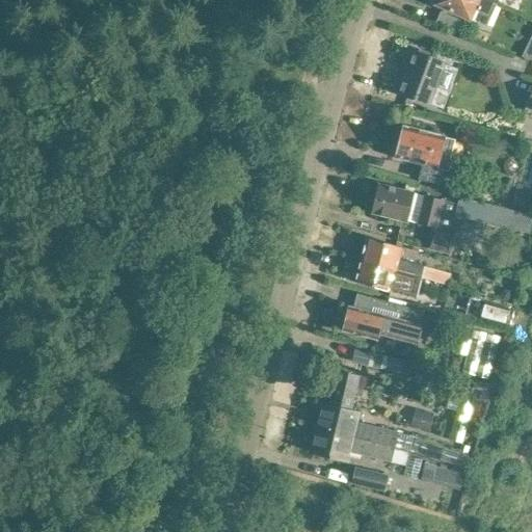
[(432,0),(432,1),(435,2),(434,5),(469,20),(486,27),(496,4),(485,0),(432,0)]
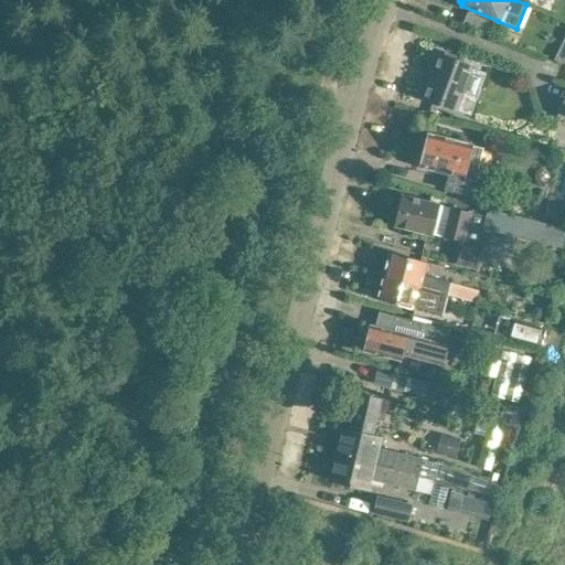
[(488,22),(469,13),(464,25),(482,34),(488,22)]
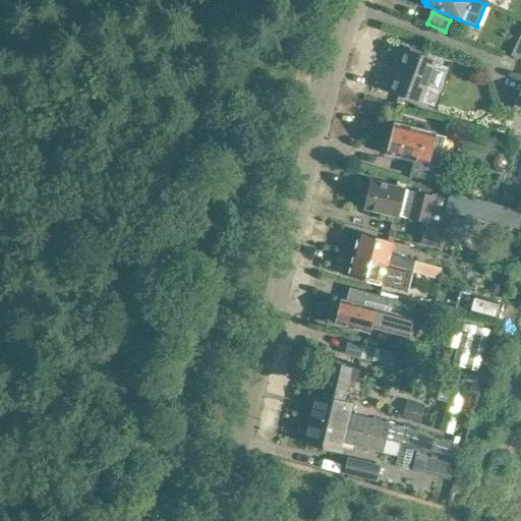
[(405,51),(390,92),(419,103),(435,62),(419,56),(420,53),(410,49),(409,53),(405,51)]
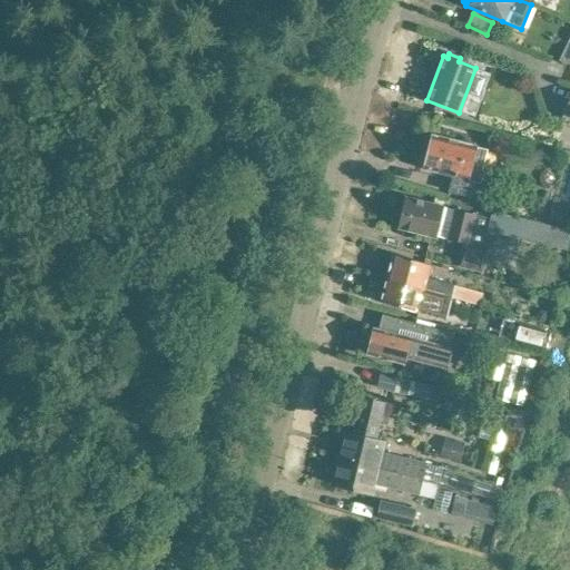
[(433,137),(424,168),(453,175),(449,192),(473,198),(477,183),(481,182),(483,172),(481,169),(487,150),(433,137)]
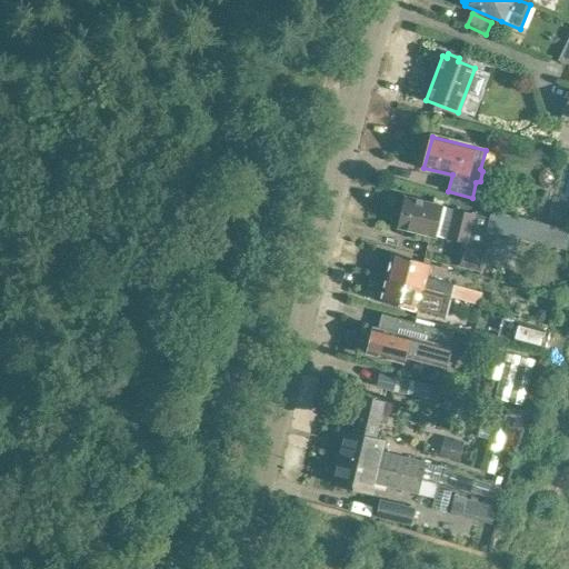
[(568,200),(552,197),(546,226),(568,231),(568,200)]
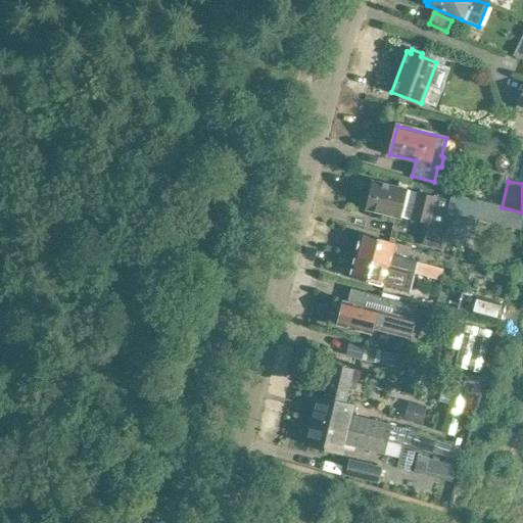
[(454,192),(452,201),(418,193),(406,191),(406,190),(372,182),(365,209),(399,219),(399,218),(428,224),(429,222),(445,226),(449,210),(520,228),(522,216),(522,212),(502,207),(454,196),(455,192),(454,192)]
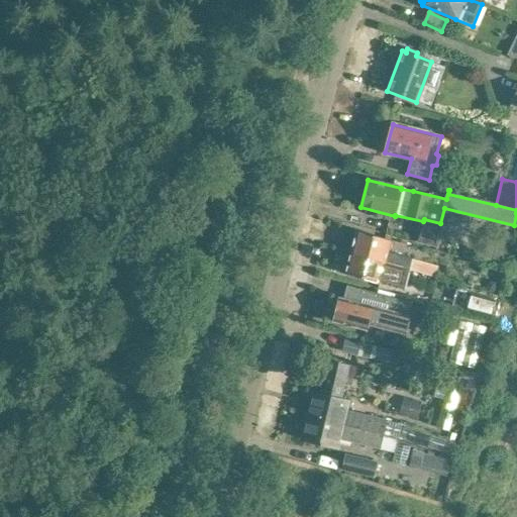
[(429,228),(423,244),(442,250),(447,234),(429,228)]
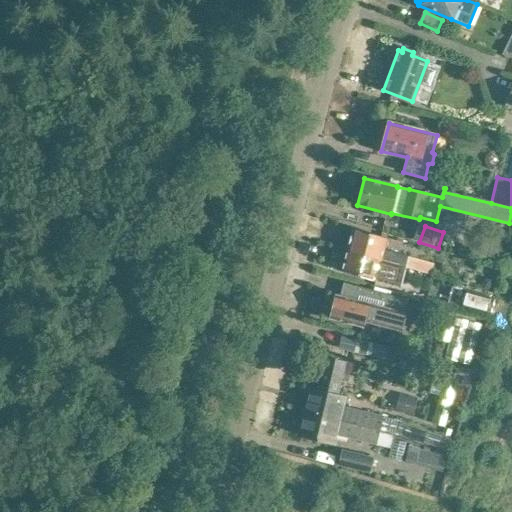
[(352,229),(347,250),(405,267),(430,274),(433,263),(408,256),(384,249),(387,237),(352,229)]
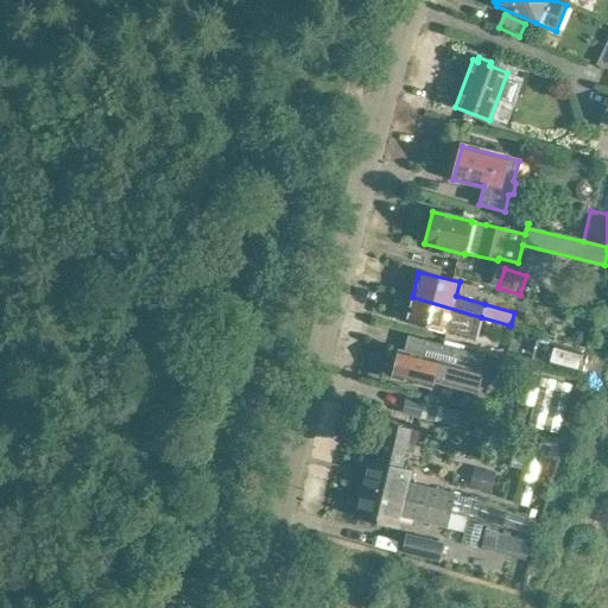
[(474,341),(481,317),(412,297),(405,322),(474,341)]
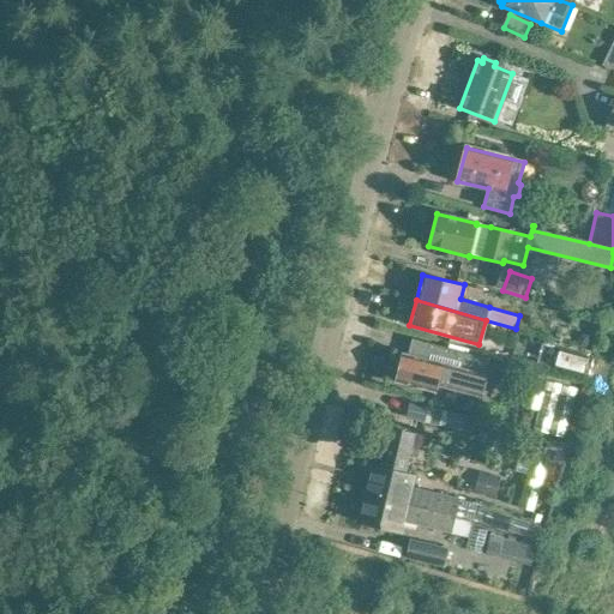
[(489,359),(469,354),(411,339),(408,355),(402,354),(396,383),(435,392),(437,385),(480,397),(489,359)]
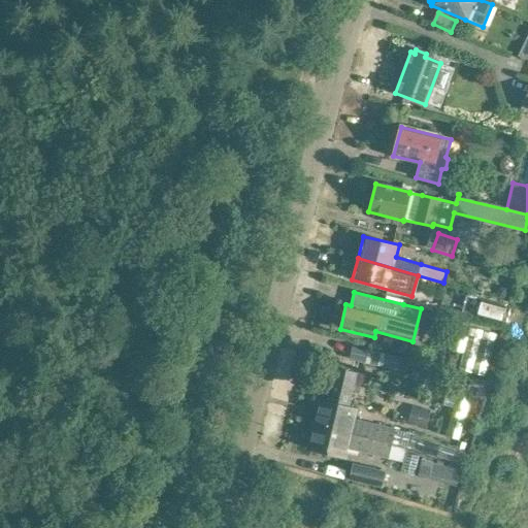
[(471,317),(500,324),(505,305),(477,297),(471,317)]
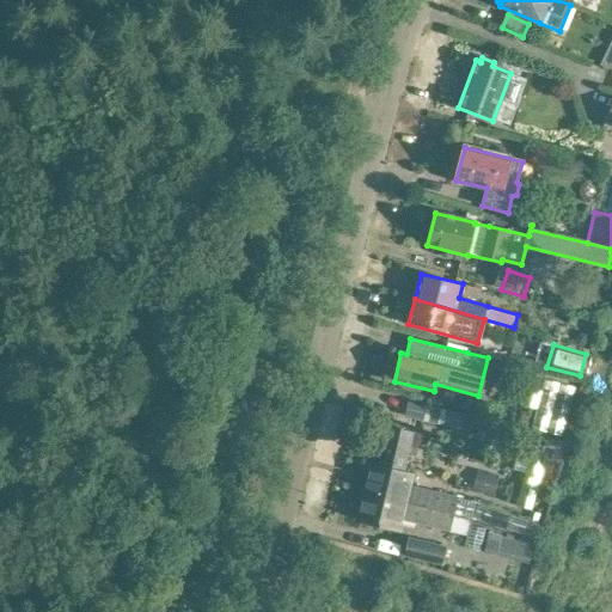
[(554,383),(538,433),(569,442),(583,392),(554,383)]
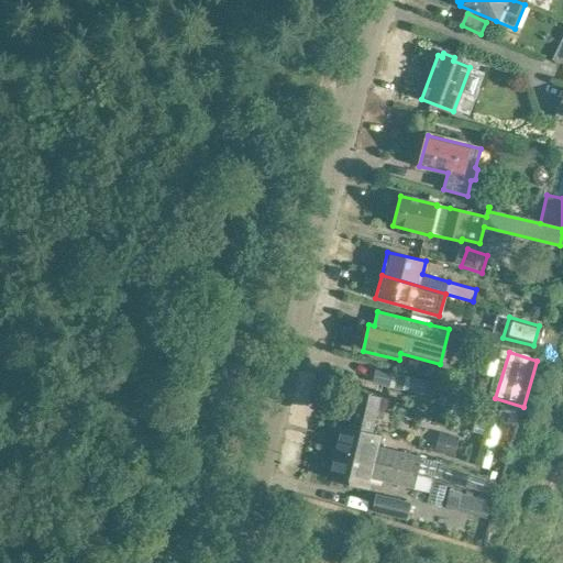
[(382,376),(382,396),(396,396),(396,376),(382,376)]
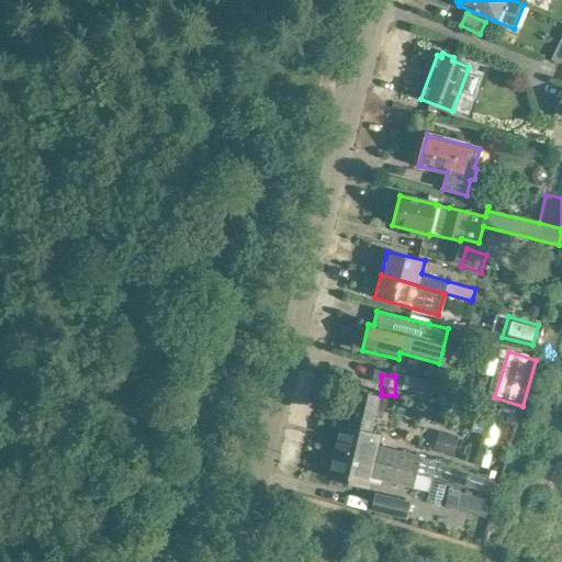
[(444,384),(439,408),(458,413),(462,389),(444,384)]
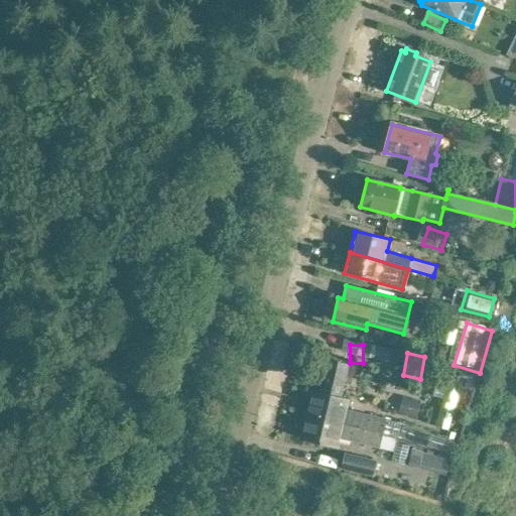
[(312,393),(306,415),(383,434),(386,420),(345,410),(347,401),(339,399),(347,365),(328,361),(323,385),(325,385),(323,395),(312,393)]
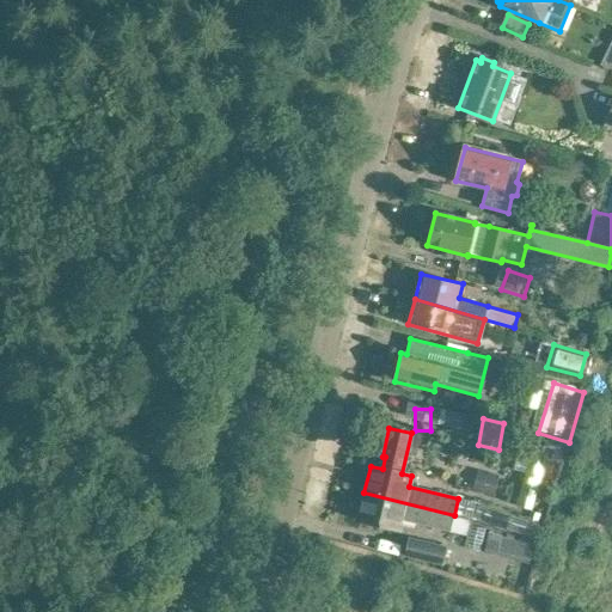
[(484,475),(478,496),(499,501),(505,479),(484,475)]
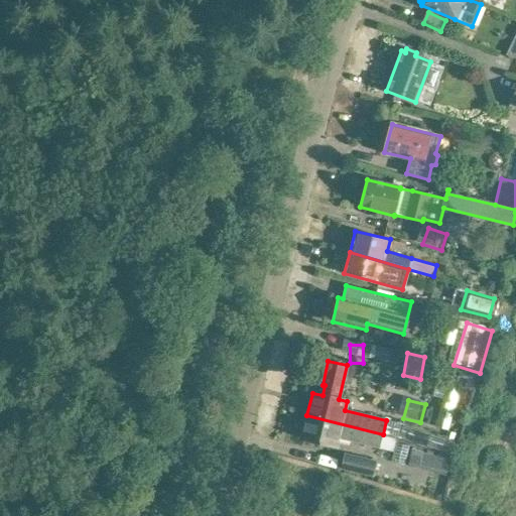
[(383,434),(306,415),(301,438),(317,442),(316,444),(319,444),(319,443),(336,447),(338,437),(380,447),(383,434)]
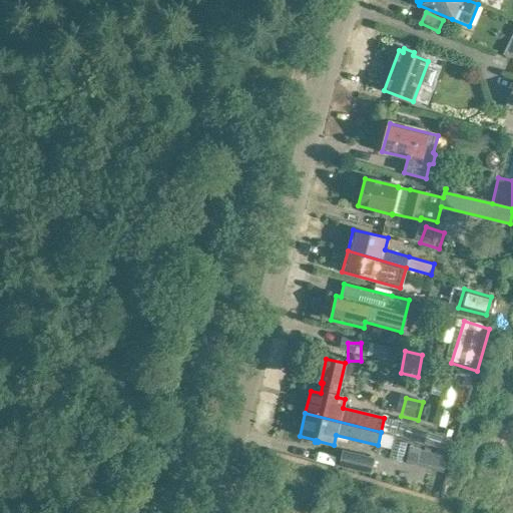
[(411,449),(408,462),(444,472),(448,458),(411,449)]
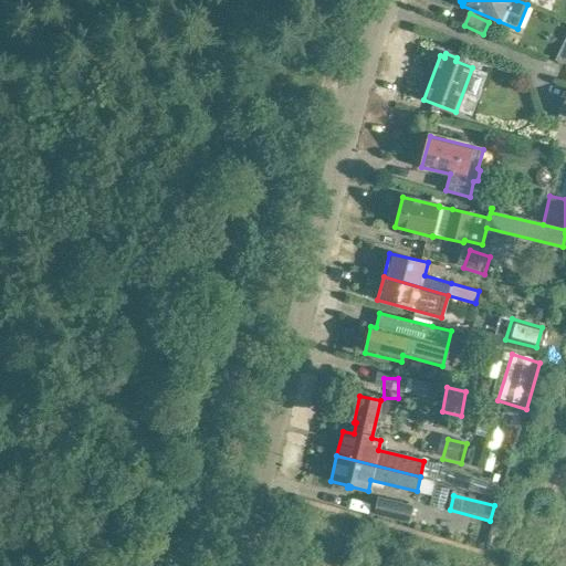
[(409,522),(412,506),(378,498),(375,514),(409,522)]
